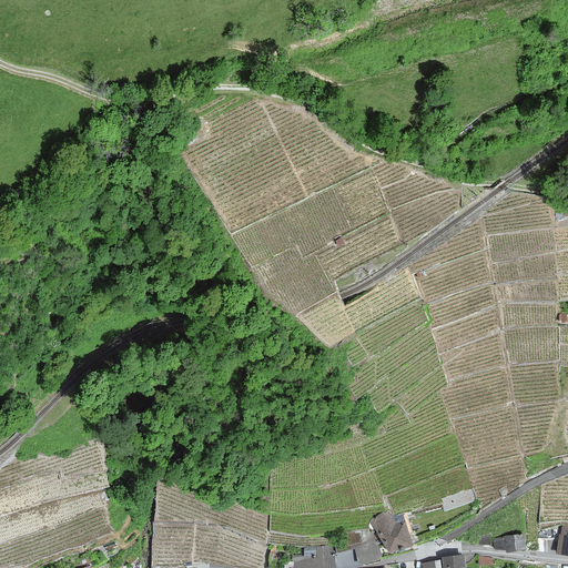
[(413,546),(406,520),(395,524),(393,514),(376,517),(385,554),(413,546)]
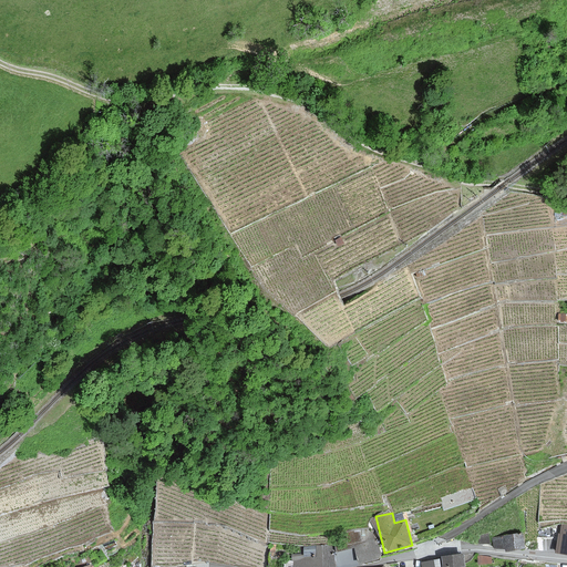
[(566,554),(566,524),(562,523),(555,552),(566,554)]
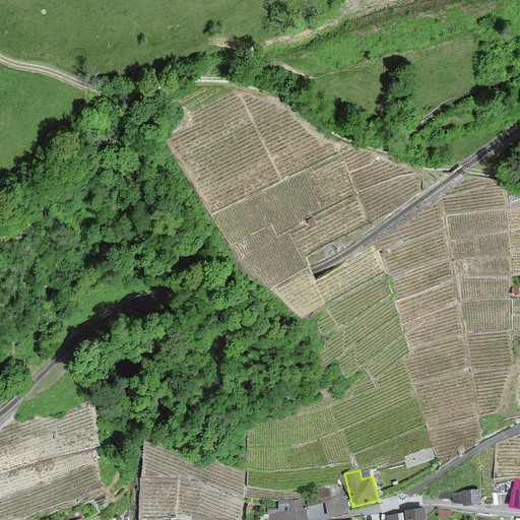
[(322,504),(308,506),(309,519),(312,519),(349,516),(347,499),(343,500),(341,484),(320,488),(322,504)]
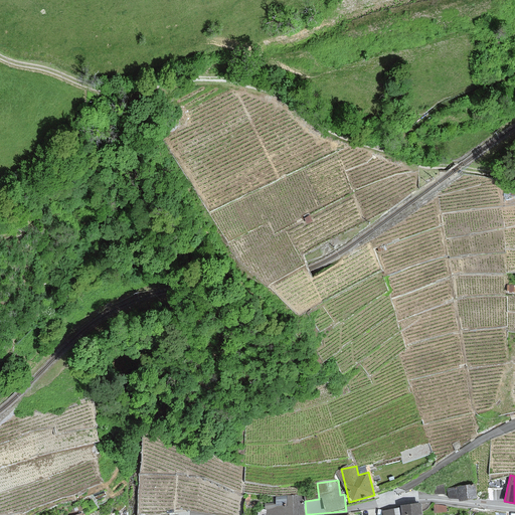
[(477,498),(475,484),(448,488),(450,499),(459,497),(459,501),(477,498)]
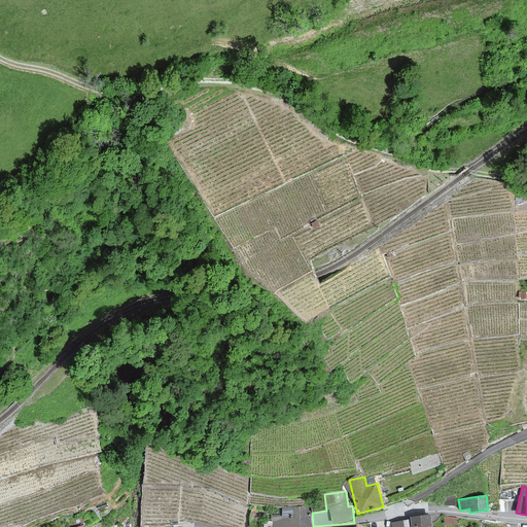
[(455,505),(455,496),(445,496),(445,505),(455,505)]
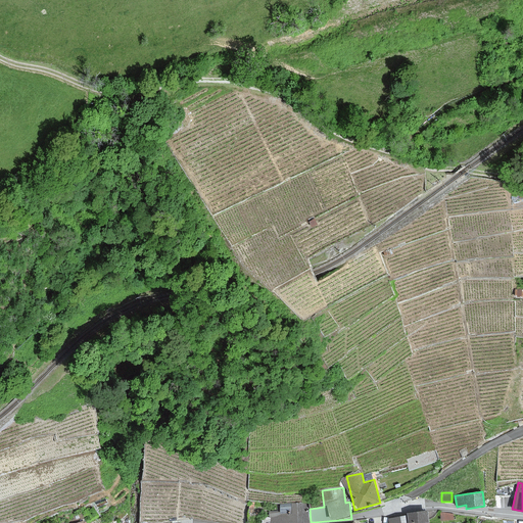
[(308,502),(277,506),(278,510),(269,512),(269,522),(311,522),(310,509),(308,502)]
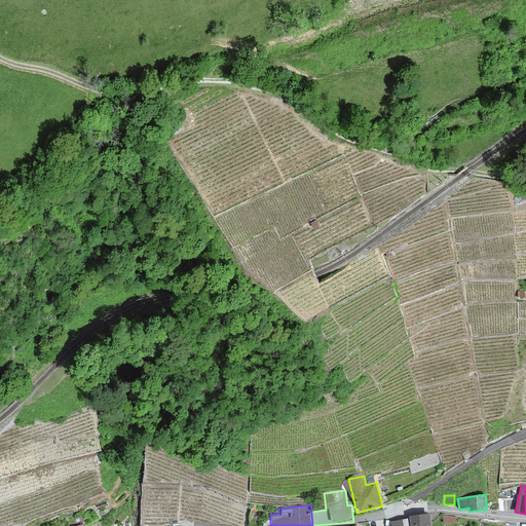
[(429,514),(411,516),(412,525),(425,525),(430,525),(429,514)]
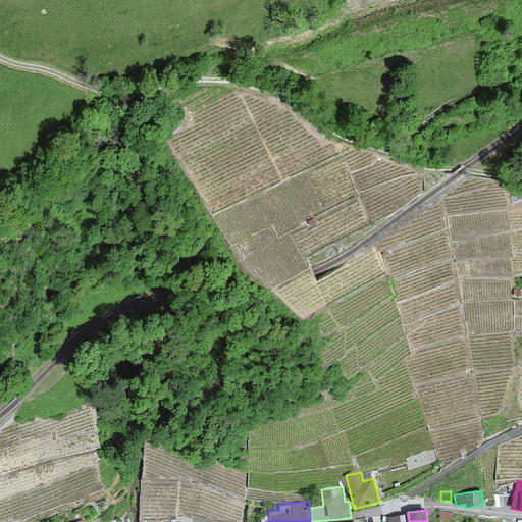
[(453,512),(439,511),(440,520),(453,519),(453,512)]
